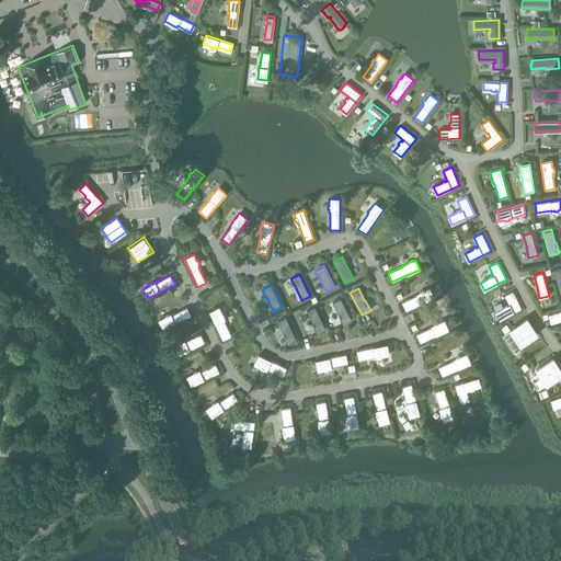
[(401,302),(405,311),(434,298),(430,288),(423,292),(422,290),(419,292),(420,293),(416,294),(418,295),(401,302)]
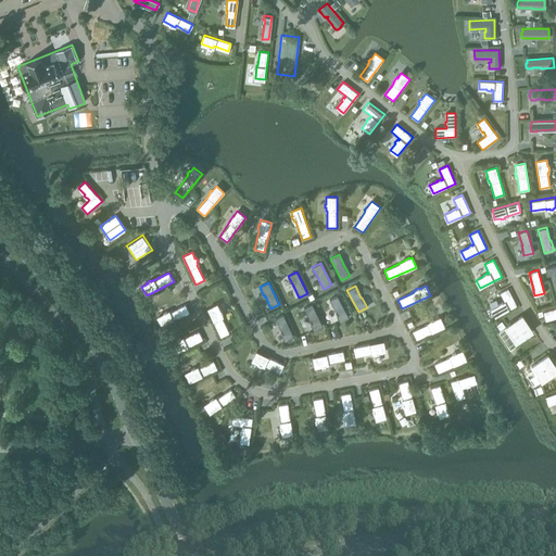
[(517,306),(508,288),(500,292),(504,302),(503,303),(503,302),(498,304),(500,305),(491,310),(495,317),(517,306)]
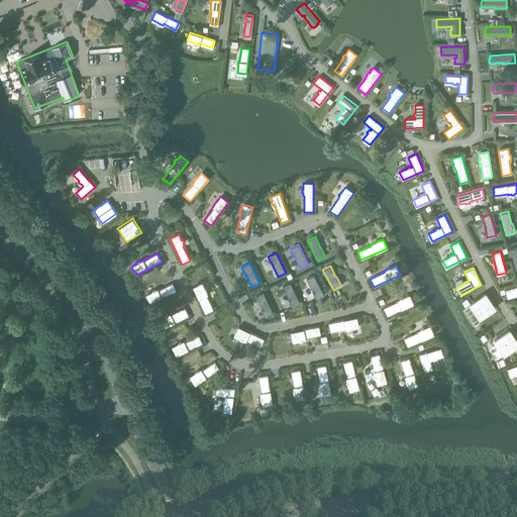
[(316,298),(324,294),(314,275),(306,279),(312,289),(312,290),(316,298)]
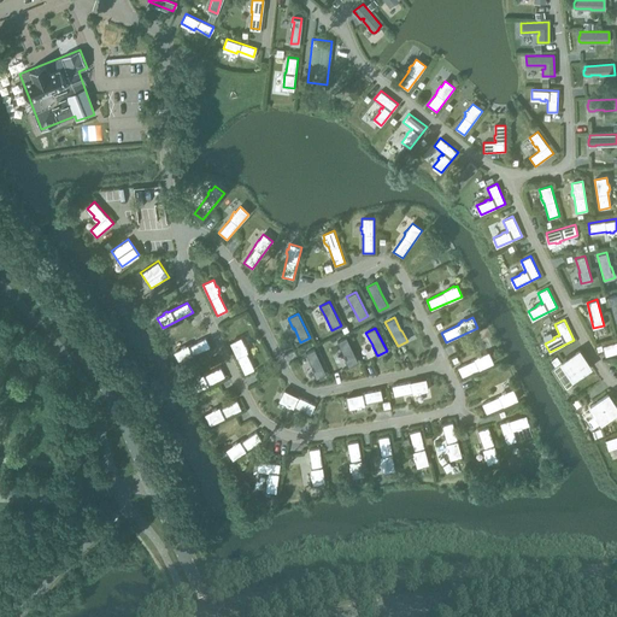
[(348,365),(358,360),(346,336),(338,341),(344,354),(348,365)]
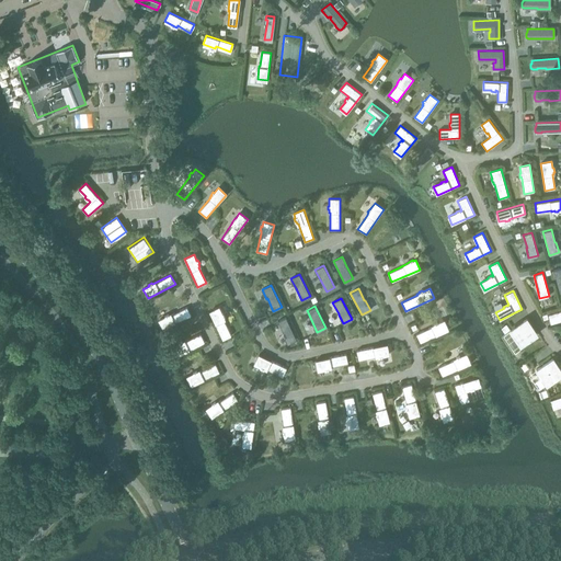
[(163,329),(191,316),(186,307),(171,315),(171,313),(169,315),(168,315),(164,316),(164,317),(159,320),(163,329)]
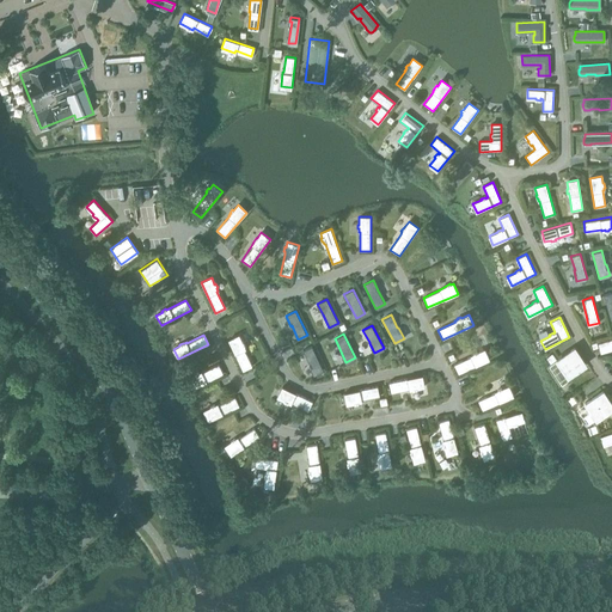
[(243,371),(252,366),(244,349),(245,349),(244,346),(245,346),(243,342),(242,342),(239,335),(228,340),(243,371)]
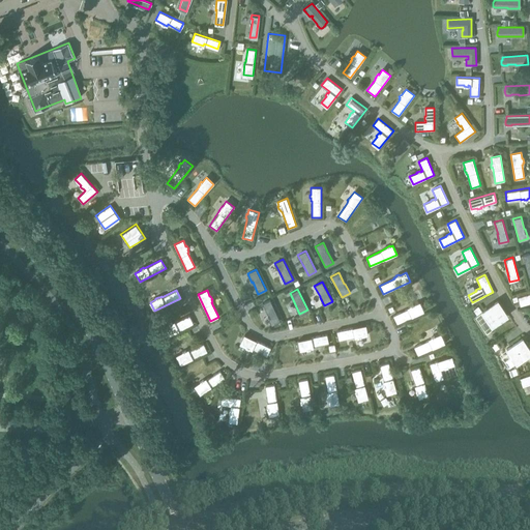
[(529,292),(518,296),(520,305),(529,302),(529,292)]
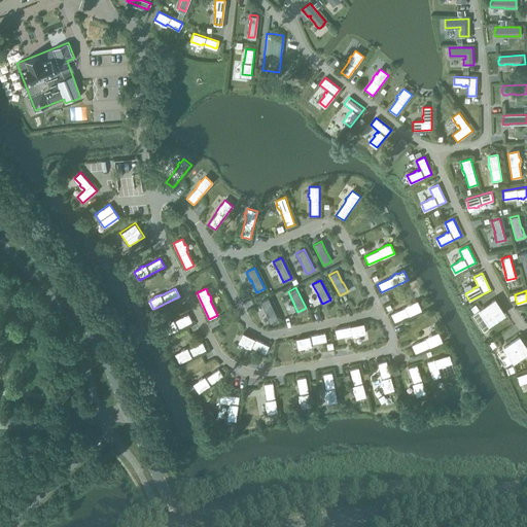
[(270,322),(278,318),(269,297),(260,302),(267,313),(266,313),(270,322)]
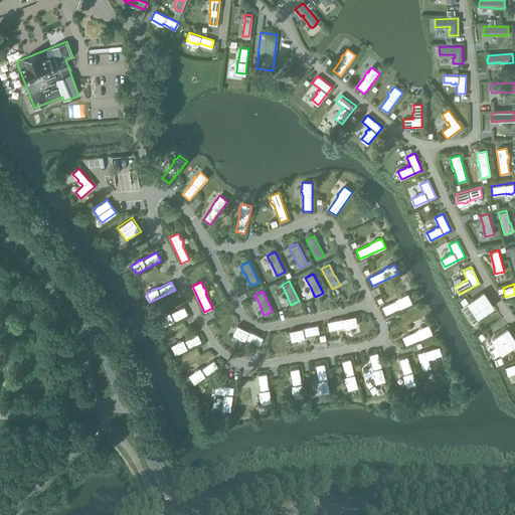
[(492,306),(484,293),(469,303),(471,306),(470,307),(472,310),(473,310),(478,316),(492,306)]
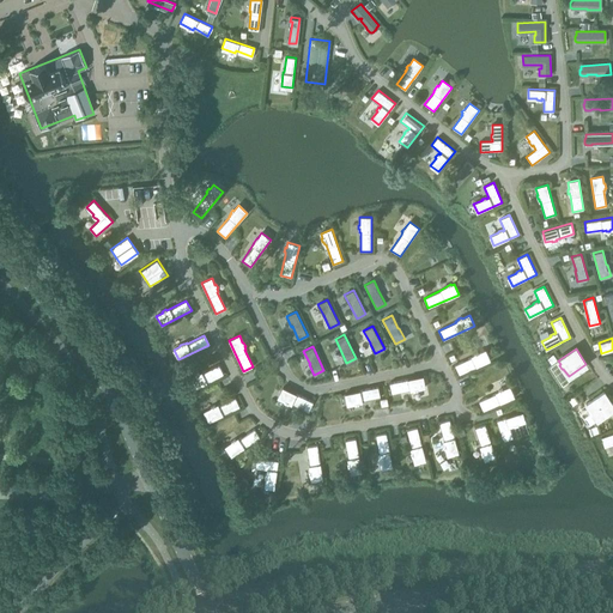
[(472,357),(454,365),(459,375),(490,360),(485,350),(478,353),(478,352),(473,354),(474,356),(472,357)]
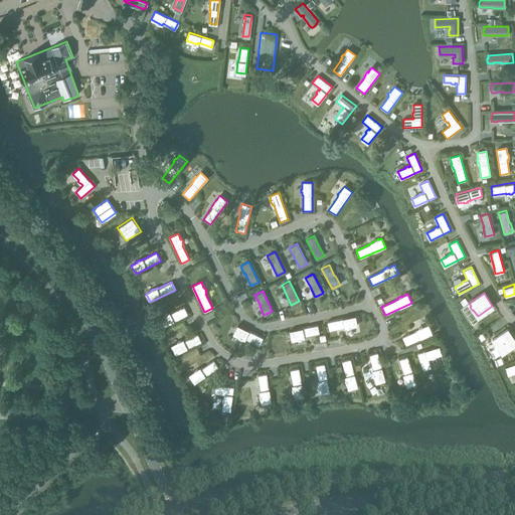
[(162,327),(188,314),(184,306),(169,314),(169,313),(167,314),(166,313),(163,315),(164,316),(158,318),(162,327)]
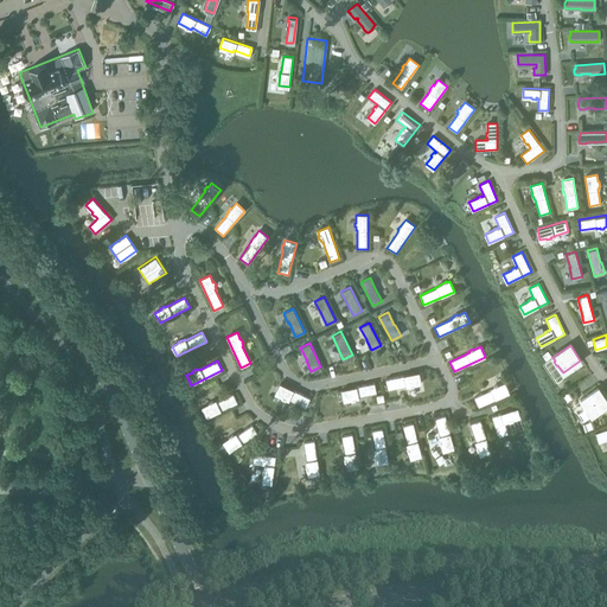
[(385,379),(388,389),(406,385),(406,387),(409,385),(409,387),(414,385),(414,384),(421,383),(419,372),(385,379)]
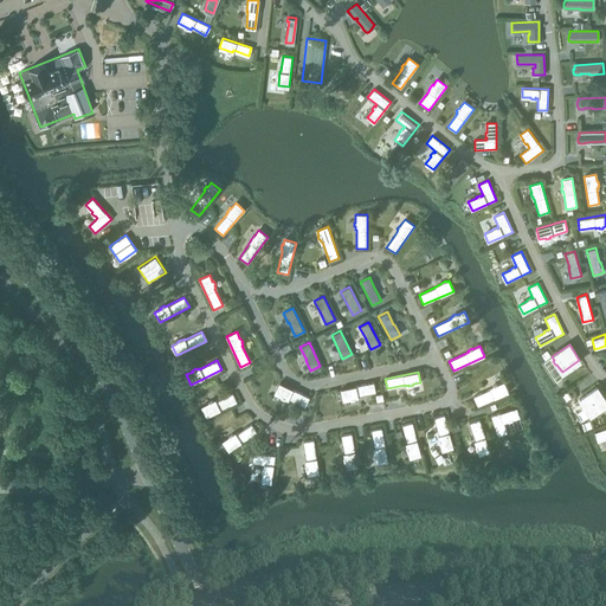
[(358,397),(376,392),(374,381),(341,388),(343,400),(350,399),(350,400),(355,399),(355,398),(358,397)]
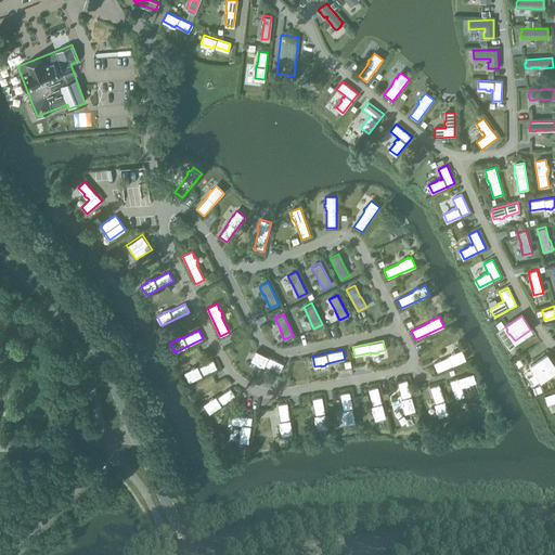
[(280,373),(284,364),(256,350),(252,360),(258,363),(257,364),(260,365),(261,364),(263,365),(265,365),(280,373)]
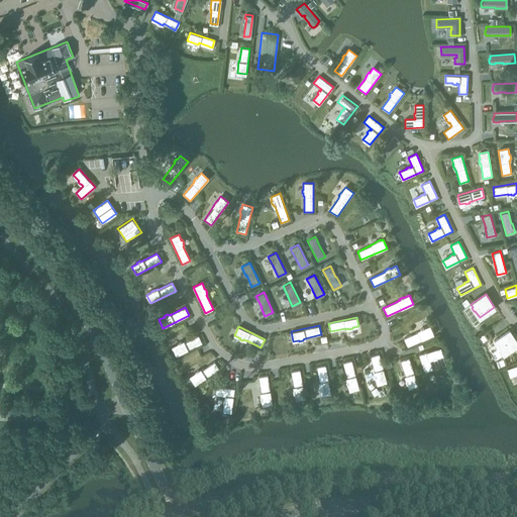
[(407,346),(433,335),(429,326),(424,328),(423,327),(420,329),(420,330),(418,331),(404,338),(407,346)]
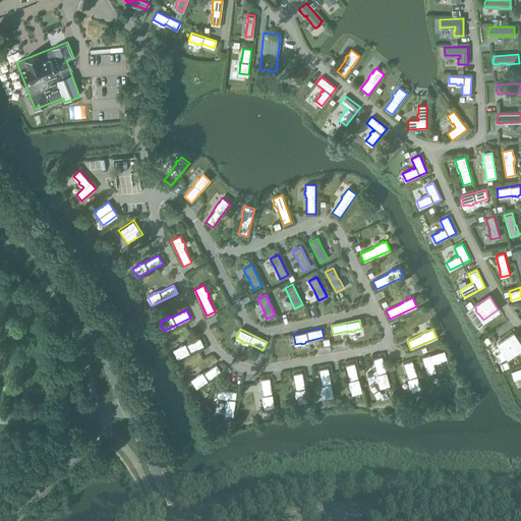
[(520,347),(520,344),(513,333),(498,343),(501,346),(500,347),(502,350),(503,350),(507,356),(520,347)]
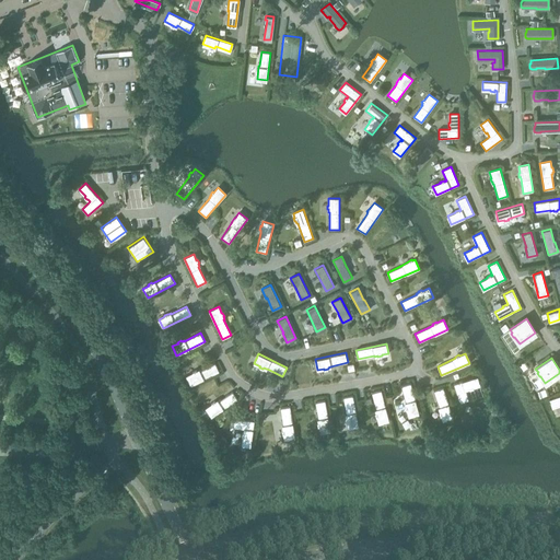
[(191,385),(219,372),(214,363),(199,371),(198,370),(196,371),(196,370),(193,372),(193,373),(187,376),(191,385)]
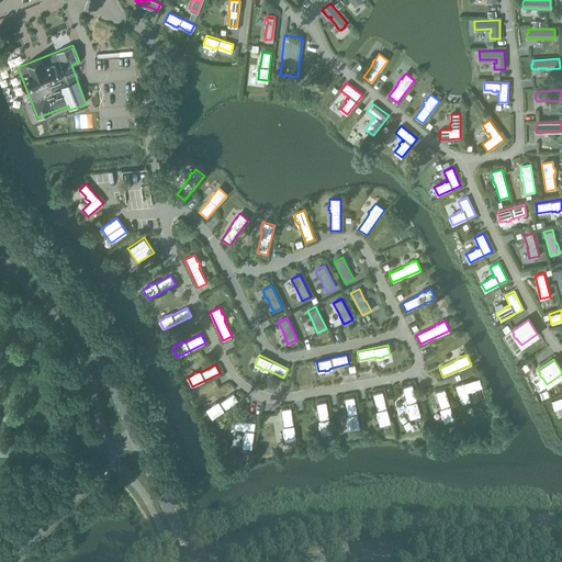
[(479,378),(454,385),(461,404),(471,401),(467,391),(471,390),(471,391),(475,389),(474,388),(481,386),(479,378)]
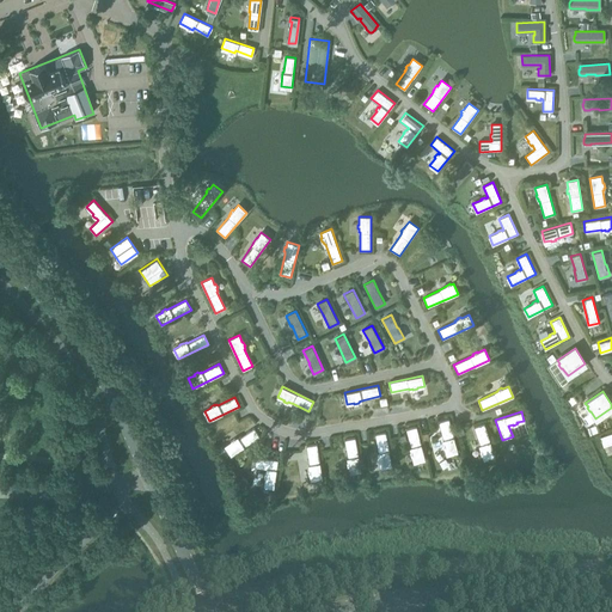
[(458,452),(448,418),(439,422),(444,440),(442,440),(444,444),(442,444),(444,447),(445,447),(447,454),(458,452)]
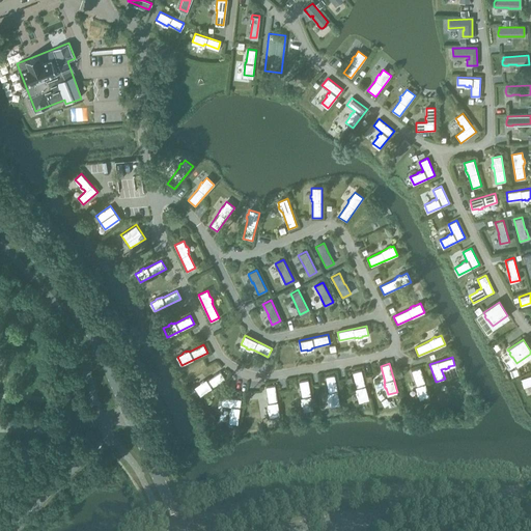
[(418,394),(420,398),(429,395),(420,367),(411,370),(417,388),(417,390),(416,391),(417,394),(418,394)]
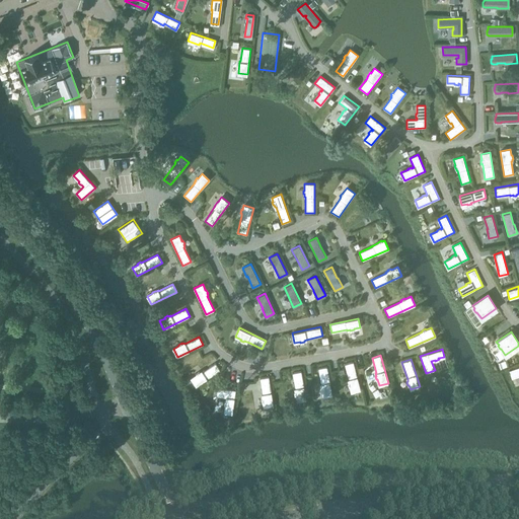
[(353,362),(345,364),(349,380),(348,380),(349,382),(348,382),(349,386),(350,385),(351,392),(361,389),(353,362)]
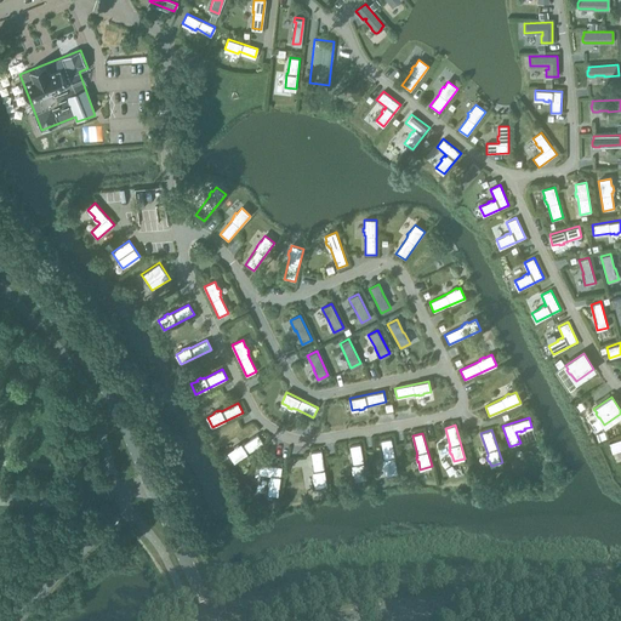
[(235,462),(263,443),(257,434),(241,445),(240,444),(238,445),(234,446),(234,448),(228,453),(235,462)]
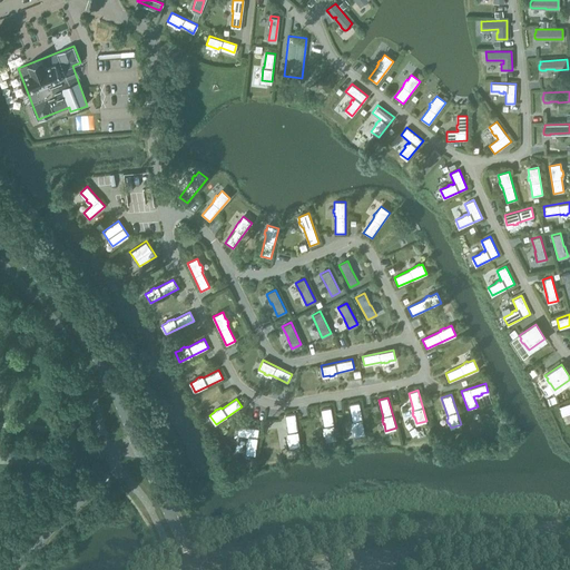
[(569,401),(560,405),(562,414),(569,411),(569,401)]
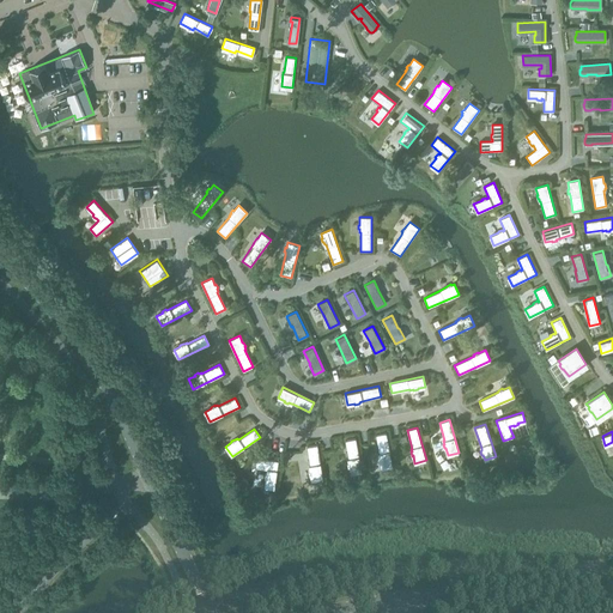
[(387,432),(376,435),(380,454),(378,454),(380,456),(378,456),(378,461),(380,461),(381,468),(393,466),(387,432)]
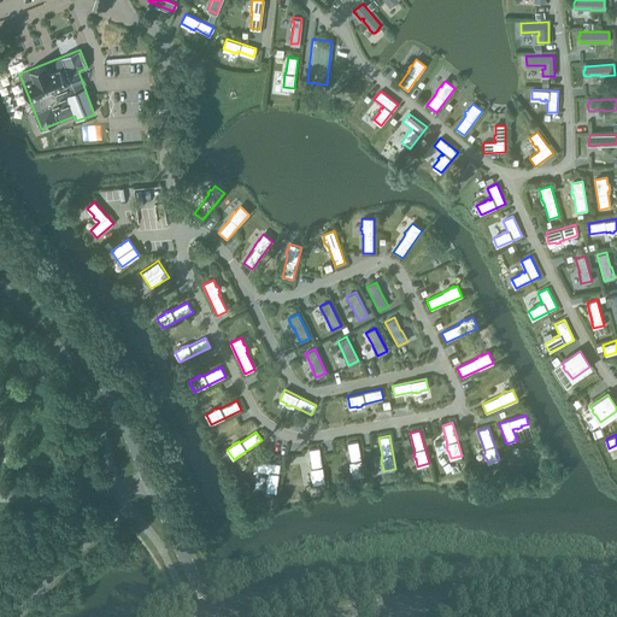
[(364,475),(358,441),(347,444),(351,462),(351,463),(351,465),(350,465),(351,470),(352,469),(353,477),(364,475)]
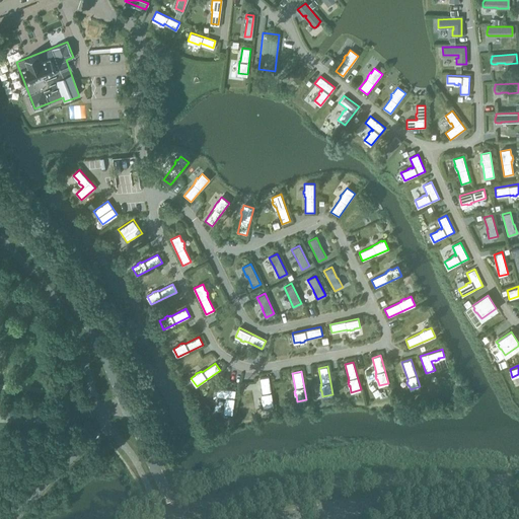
[(274,404),(269,376),(260,378),(263,394),(262,394),(262,396),(261,396),(262,400),(263,400),(264,406),(274,404)]
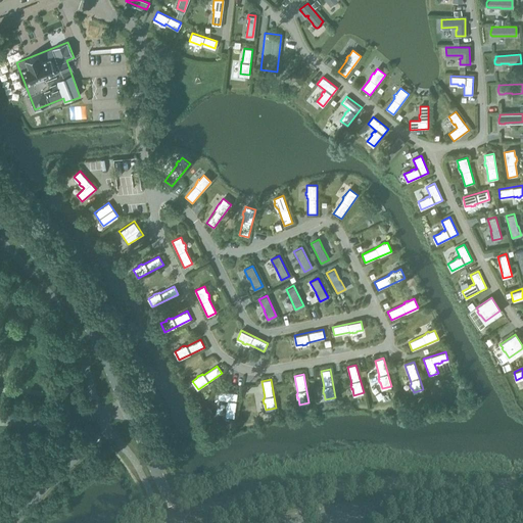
[(234,417),(237,393),(219,390),(218,399),(228,400),(228,405),(227,403),(226,408),(227,408),(226,415),(234,417)]
